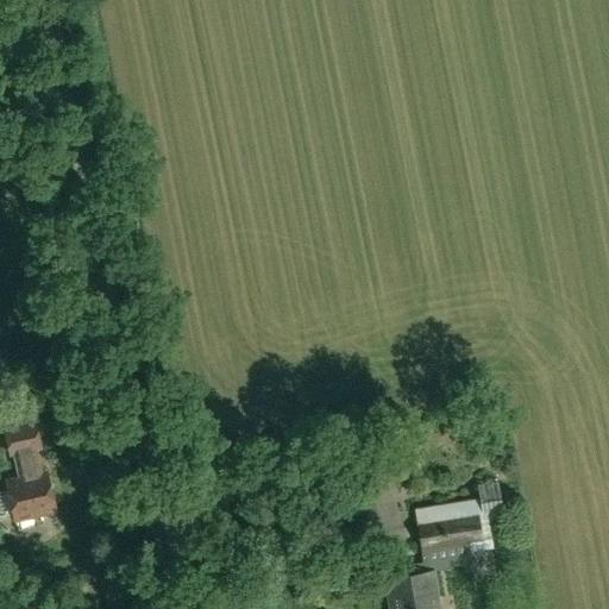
[(19,478),(6,481),(16,521),(55,513),(46,472),(42,473),(37,450),(42,449),(36,422),(5,428),(11,456),(13,454),(19,478)]
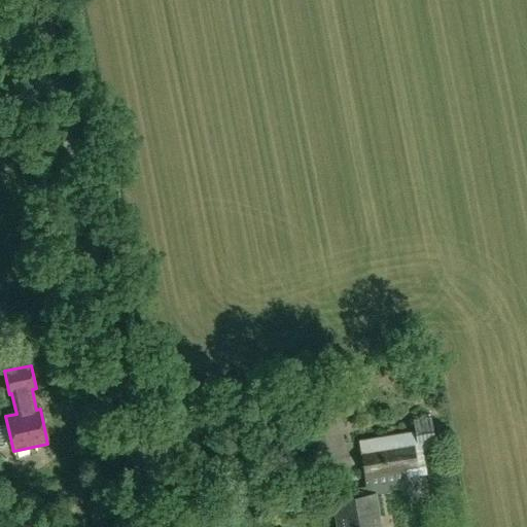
[(359,406),(331,414),(337,430),(364,422),(359,406)]
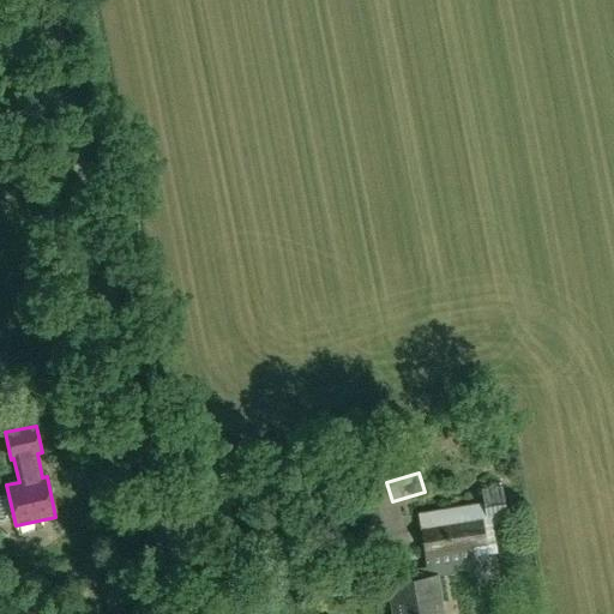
[(389,584),(392,583),(437,577),(437,578),(453,576),(453,569),(467,566),(467,560),(498,554),(492,519),(510,516),(506,487),(481,491),(482,503),(420,513),(427,564),(389,578),(389,584)]
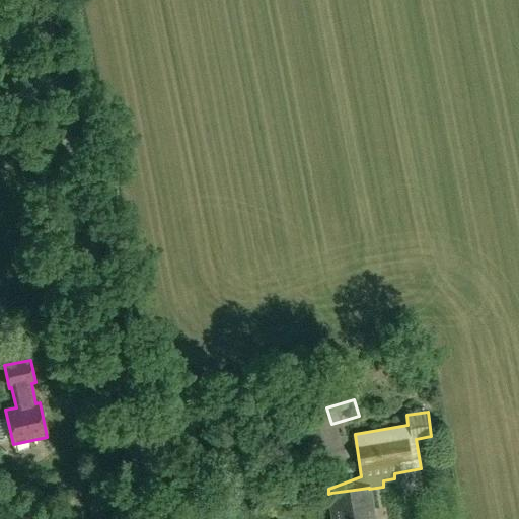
[(369,488),(331,493),(336,518),(373,518),(369,489),(369,488)]
